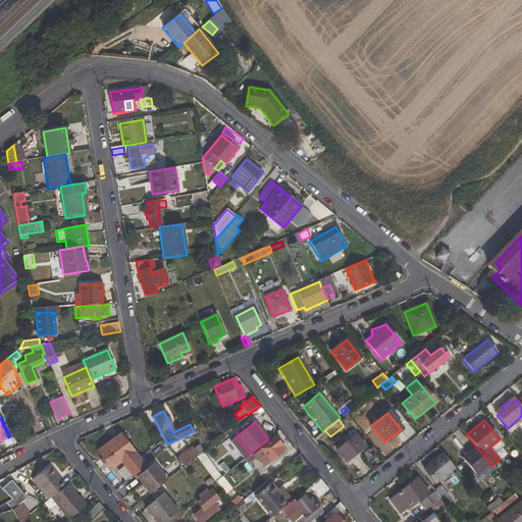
[(211,433),(216,440),(225,433),(220,427),(211,433)]
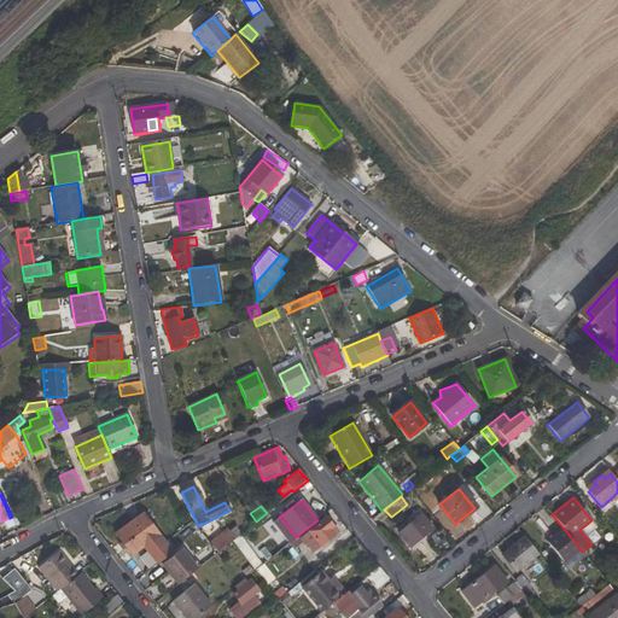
[(398,534),(409,547),(432,529),(421,514),(398,534)]
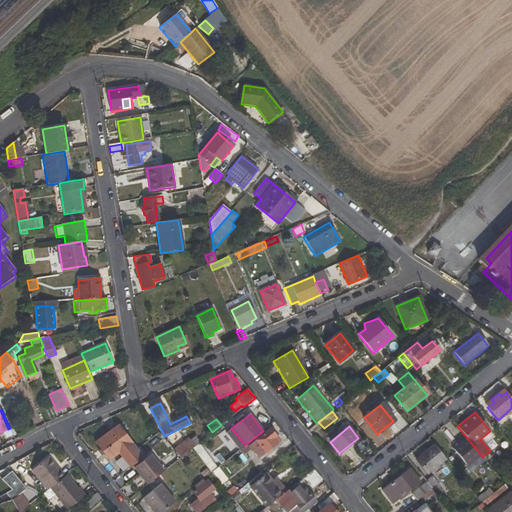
[(110,459),(118,452),(130,466),(141,457),(117,427),(96,443),(110,459)]
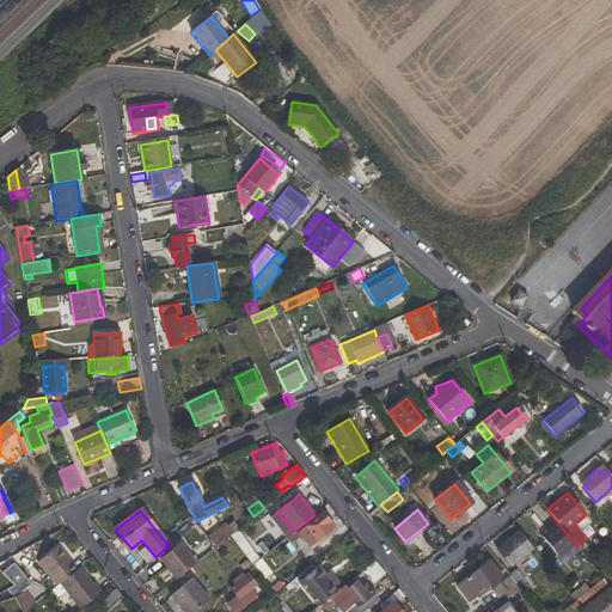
[(304,526),(317,542),(332,530),(328,524),(331,521),(323,512),(304,526)]
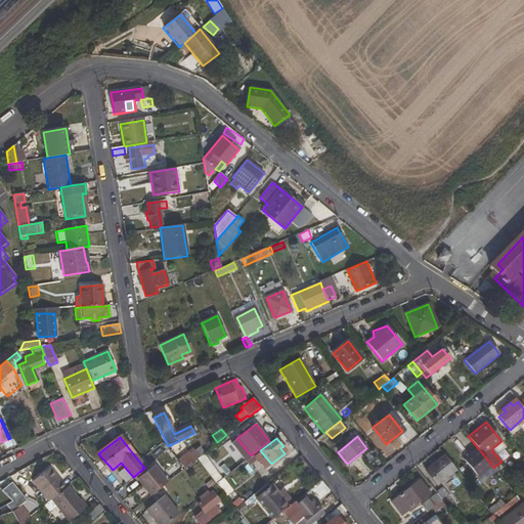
[(204,453),(200,447),(194,451),(199,456),(204,453)]
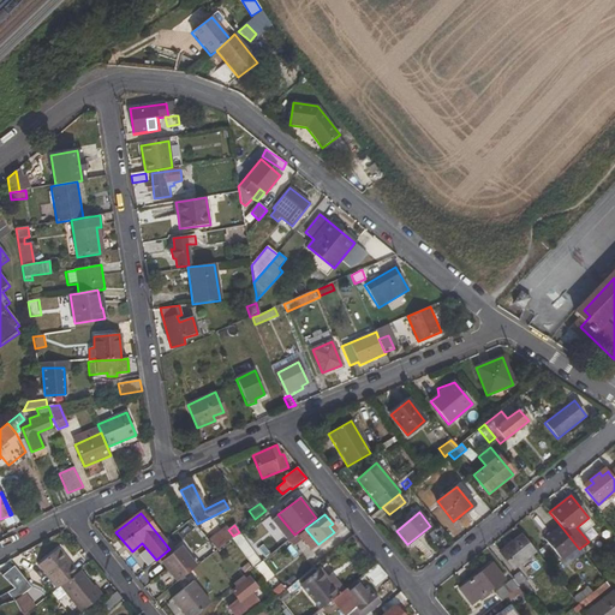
[(209,539),(216,549),(231,539),(233,536),(228,530),(225,526),(209,539)]
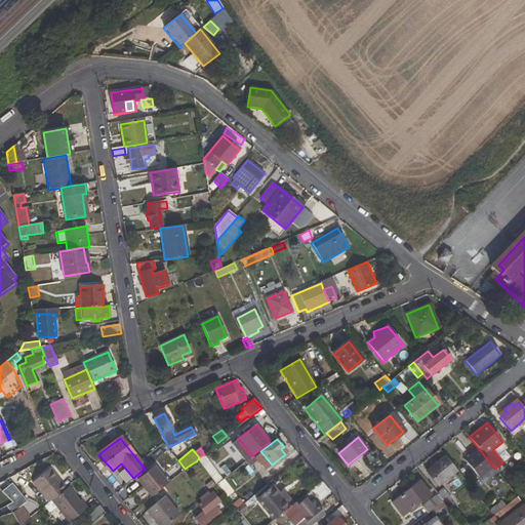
[(283,468),(285,471),(301,457),(294,449),(281,459),(286,466),(283,468)]
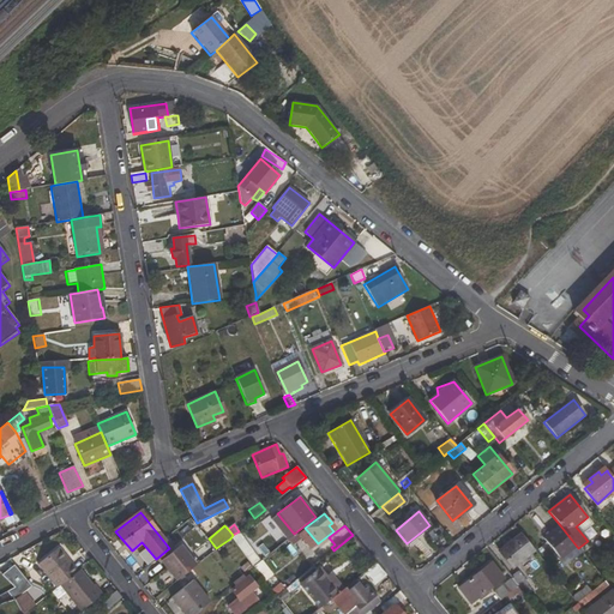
[(583,553),(578,548),(560,525),(543,539),(566,566),(583,553)]
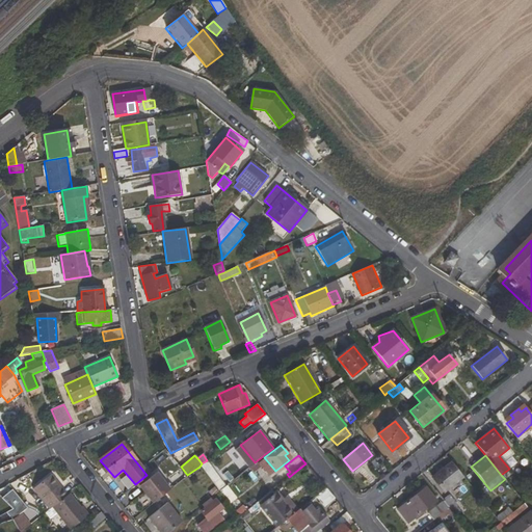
[(456,482),(462,477),(451,462),(432,478),(448,498),(449,497),(460,487),(456,482)]
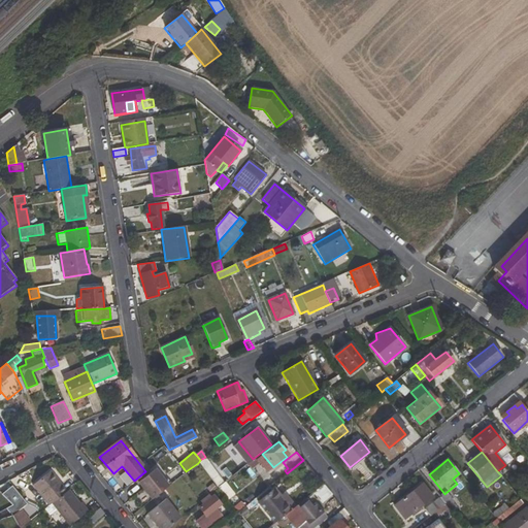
[(207,462),(201,466),(212,481),(219,475),(207,462)]
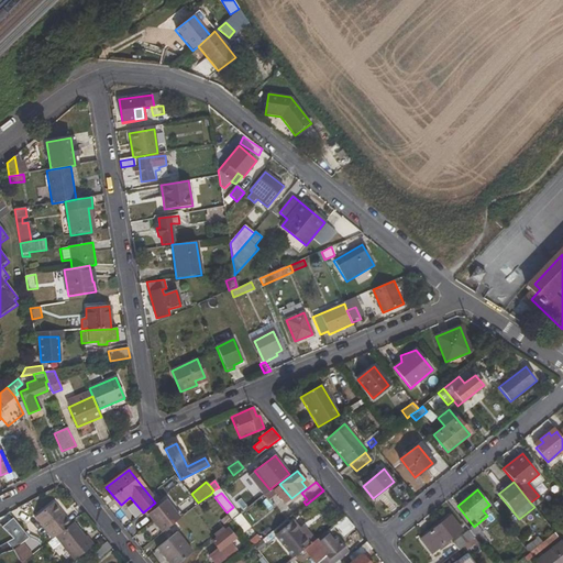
[(164,500),(146,515),(162,532),(179,519),(164,500)]
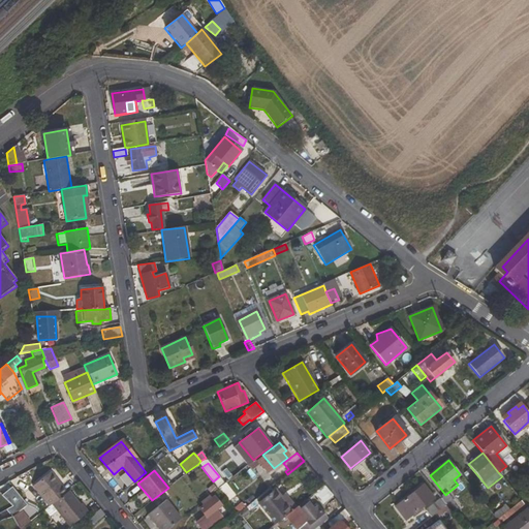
[(50,472),(32,487),(49,506),(52,504),(67,493),(50,472)]
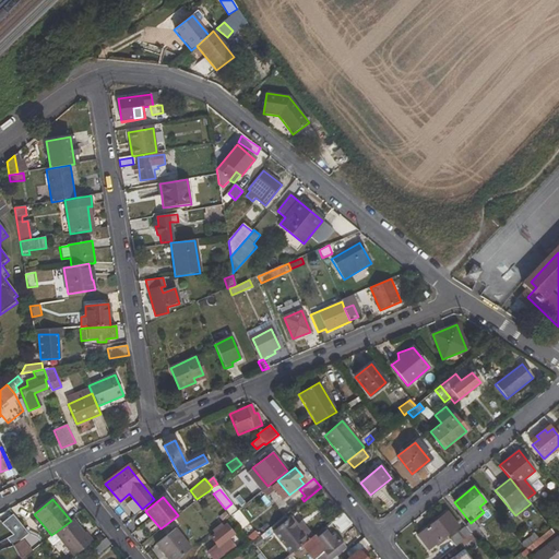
[(418,535),(429,549),(458,526),(447,513),(418,535)]
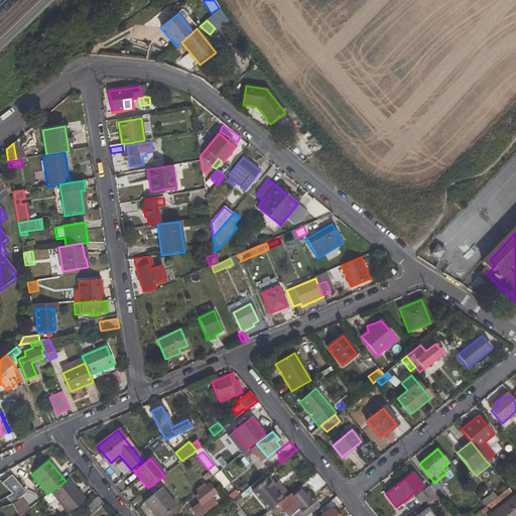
[(282,500),(266,480),(263,476),(239,495),(232,501),(237,506),(253,494),(268,512),(278,504),(282,500)]
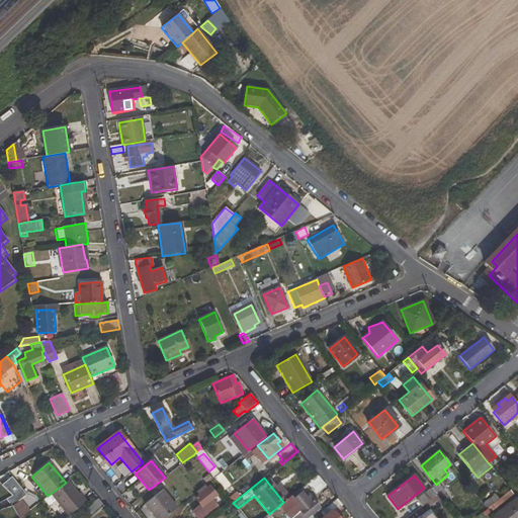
[(276,486),(270,479),(267,482),(283,502),(290,497),(279,483),(276,486)]
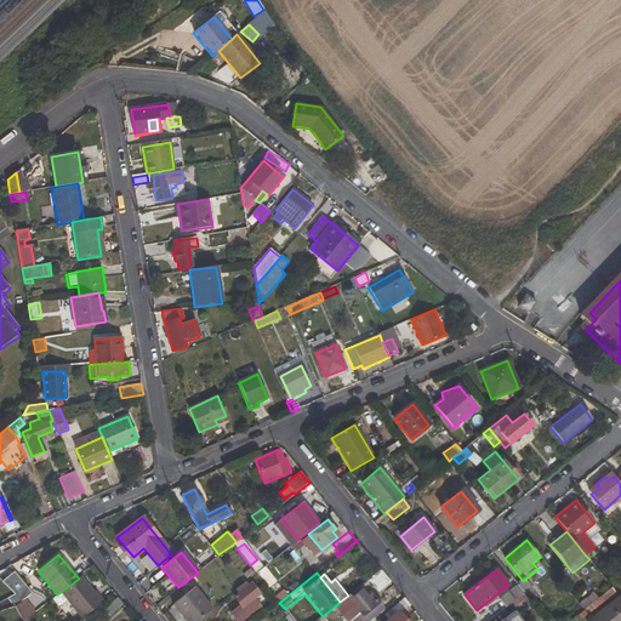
[(80,576),(79,579),(61,592),(83,619),(103,602),(96,592),(93,593),(80,576)]
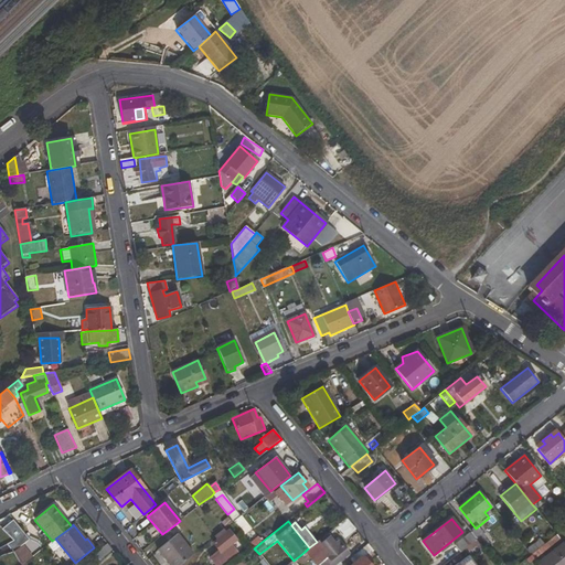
[(488,546),(490,544),(477,528),(476,529),(470,532),(477,540),(488,554),(492,551),(488,546)]
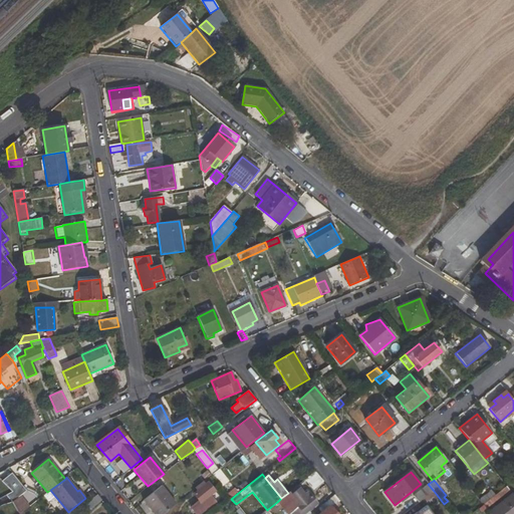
[(208,482),(205,484),(203,482),(195,489),(196,491),(193,494),(200,502),(191,509),(195,513),(203,513),(217,503),(211,496),(215,492),(208,482)]
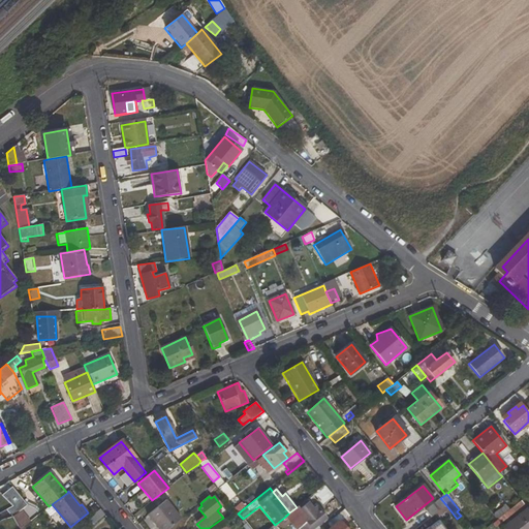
[(439,499),(426,510),(431,517),(444,506),(439,499)]
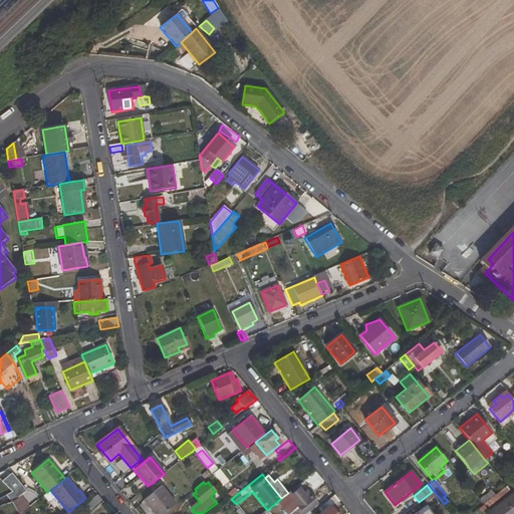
[(161,486),(144,501),(154,513),(164,513),(176,504),(161,486)]
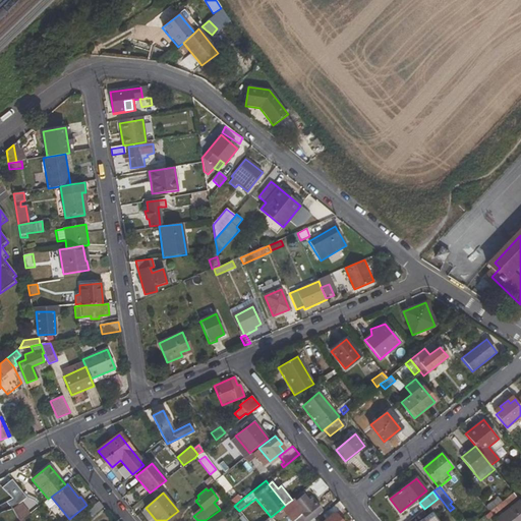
[(493,516),(516,497),(513,493),(502,502),(489,512),(493,516)]
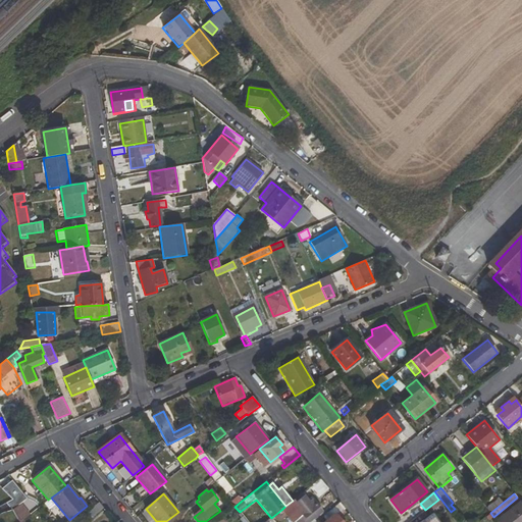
[(304,496),(296,503),(294,500),(293,501),(285,506),(281,510),(292,521),(295,521),(303,516),(307,521),(308,521),(321,512),(311,499),(308,502),(304,496)]
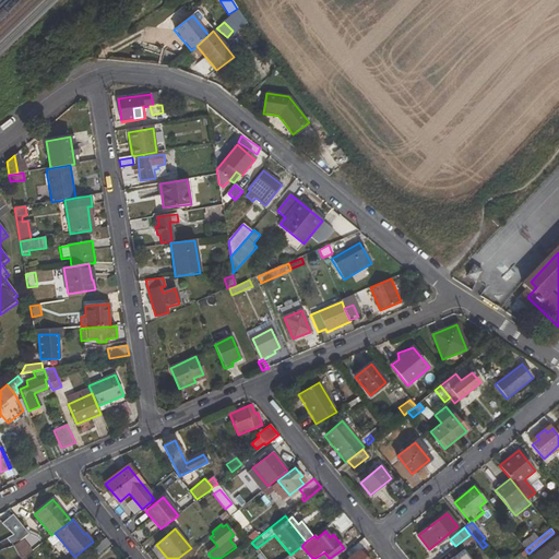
[(256,532),(248,537),(251,543),(259,536),(256,532)]
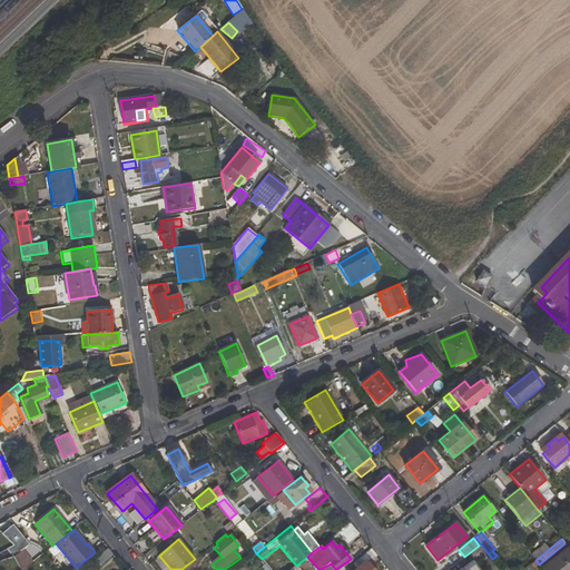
[(531,554),(536,560),(549,549),(544,544),(531,554)]
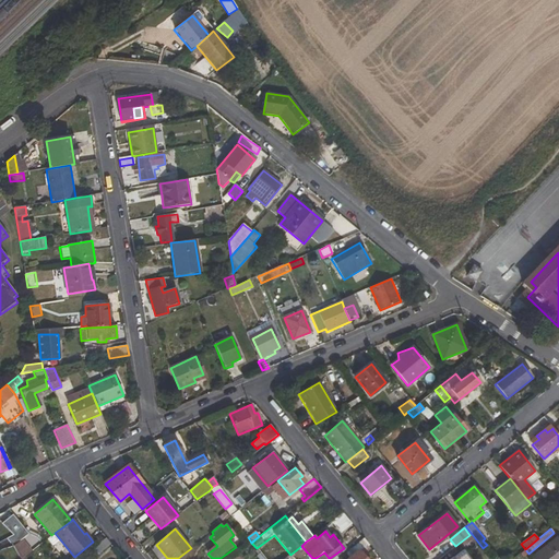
[(532,558),(558,558),(558,538),(557,536),(532,557),(532,558)]
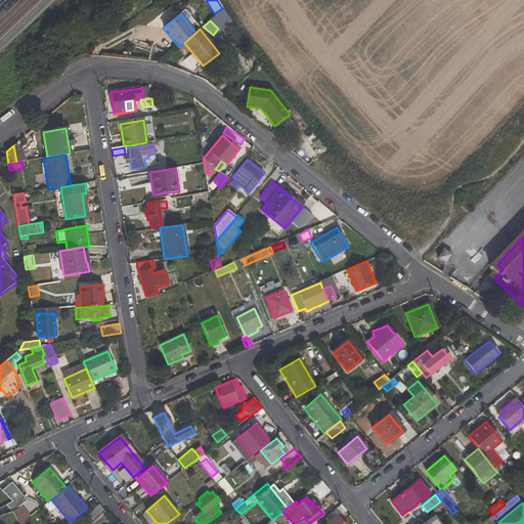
[(92,520),(103,511),(98,505),(87,514),(92,520)]
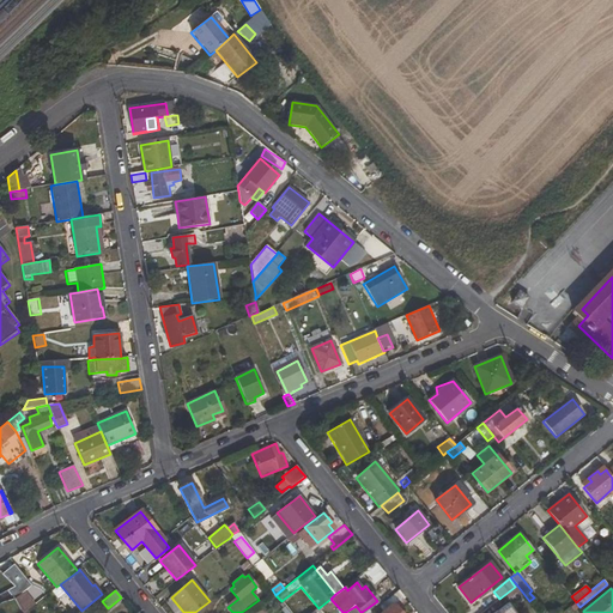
[(394,604),(402,598),(399,592),(388,600),(392,606),(394,604)]
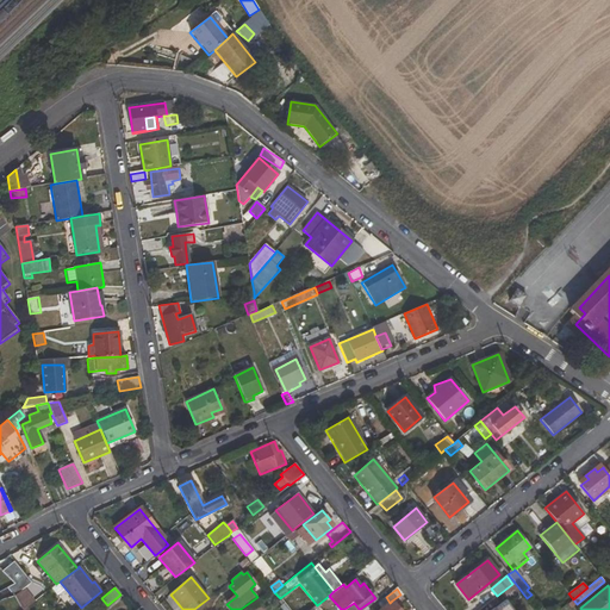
[(0,599),(0,605),(2,609),(11,609),(19,605),(17,601),(14,596),(13,595),(11,596),(10,595),(0,599)]
